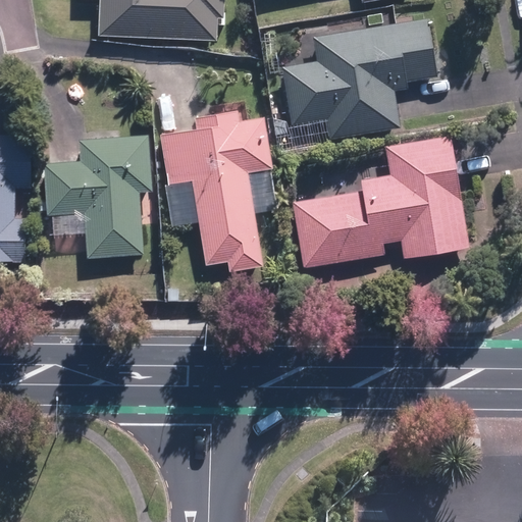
[(100,0),(99,36),(216,41),(217,23),(223,23),(224,0),(100,0)]
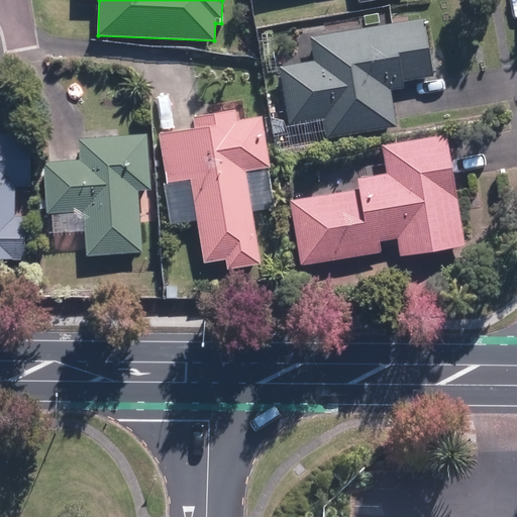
[(426,15),(310,35),(315,61),(279,67),(290,125),(322,119),(326,139),(398,127),(390,81),(436,73),(426,15)]
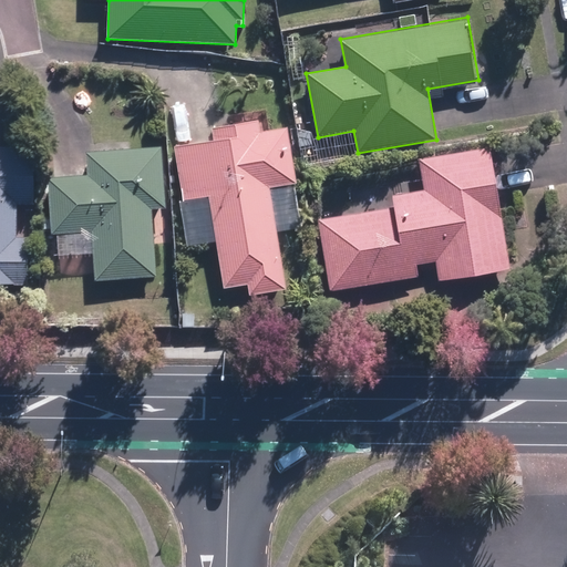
[(214,141),(175,146),(188,247),(216,244),(218,259),(202,260),(205,281),(224,279),(225,289),(248,287),(249,295),(287,289),(279,232),(302,229),(288,126),(263,130),(261,121),(213,127),(214,141)]
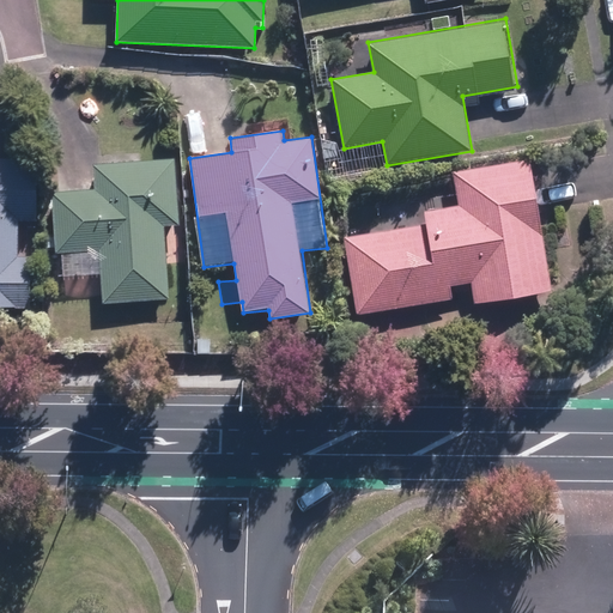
[(177,226),(177,157),(92,158),(92,189),(55,189),(56,253),(64,253),(65,277),(102,277),(102,301),(165,299),(165,226),(177,226)]
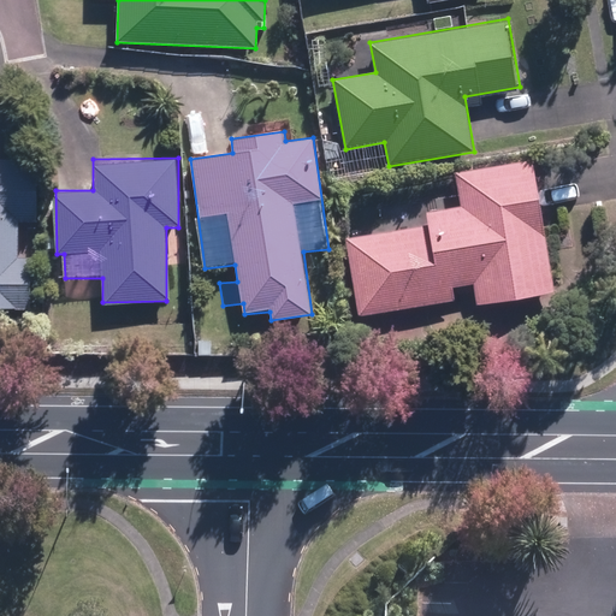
[(0,308),(30,309),(33,244),(18,243),(19,223),(40,223),(41,161),(0,160),(0,308)]
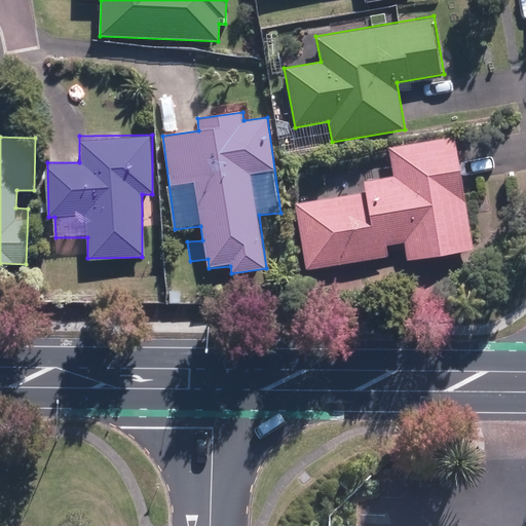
[(472,250),(453,137),(390,147),(395,174),(364,179),(366,193),(296,203),(306,268),(389,255),(388,247),(404,245),(407,260),(472,250)]
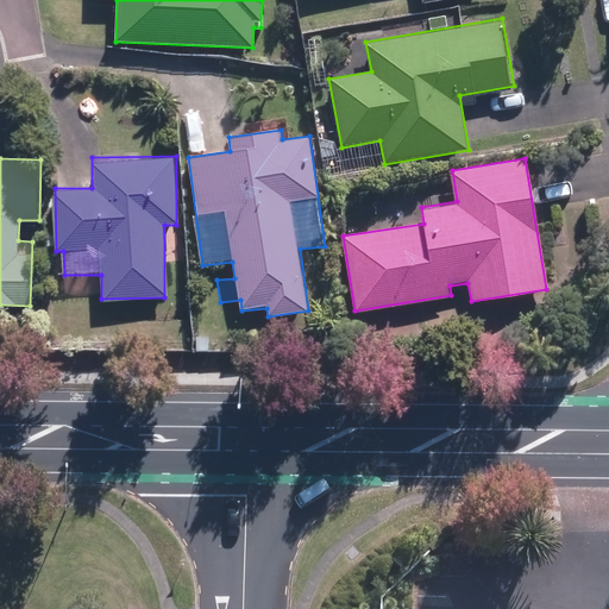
All buildings are outlined.
